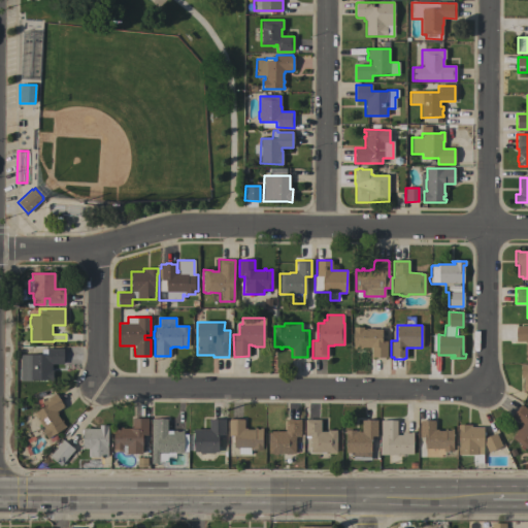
[(527,360),(524,360),(524,358),(525,358),(525,354),(524,354),(524,352),(525,352),(525,343),(525,342),(516,342),(516,339),(515,339),(515,330),(516,330),(516,326),(527,326),(527,360)]
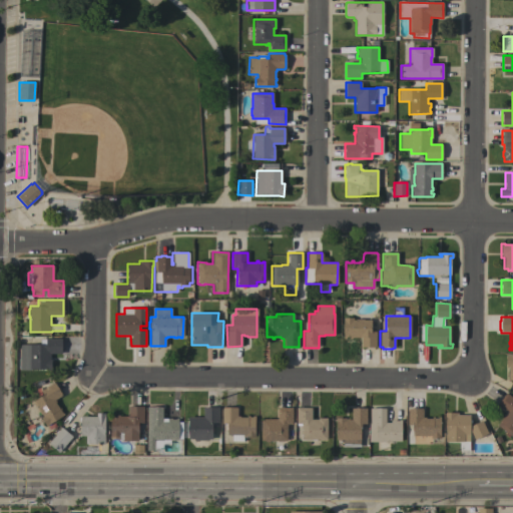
[(343,318),(353,318),(353,320),(355,320),(355,319),(363,319),(363,320),(371,320),(371,332),(376,332),(376,347),(361,347),(361,337),(352,337),(352,339),(349,339),(349,337),(346,337),(346,339),(343,339),(343,318)]
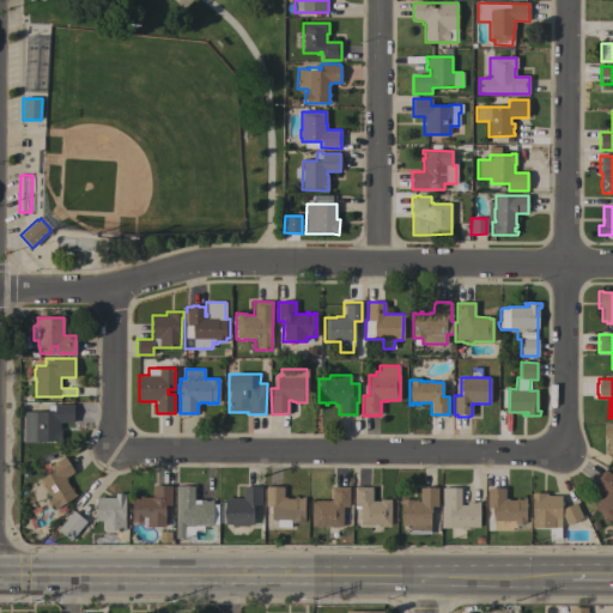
[(73,405),(73,423),(59,423),(59,430),(61,430),(61,442),(55,442),(55,441),(35,441),(35,432),(24,432),(24,418),(35,418),(35,411),(48,411),(48,405),(73,405)]
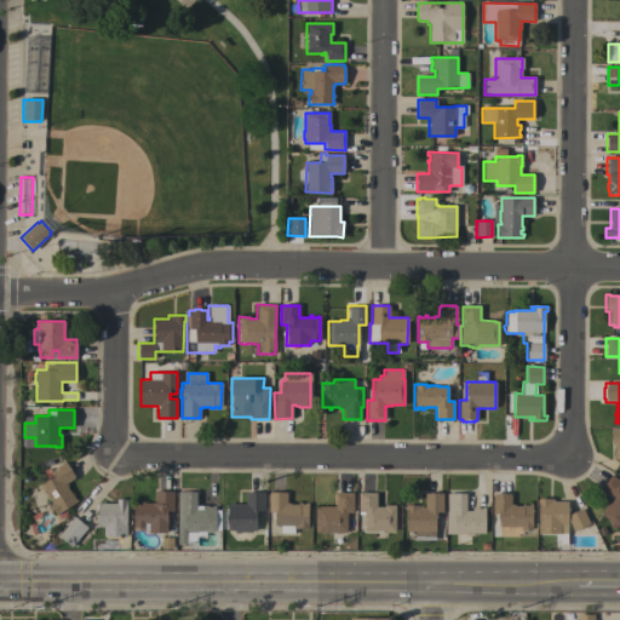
[(64,461),(67,465),(68,464),(74,474),(73,474),(75,477),(67,483),(68,486),(67,487),(70,494),(72,493),(73,494),(72,495),(75,500),(76,499),(78,500),(56,515),(49,505),(52,503),(50,500),(49,501),(39,486),(52,477),(49,472),(64,461)]
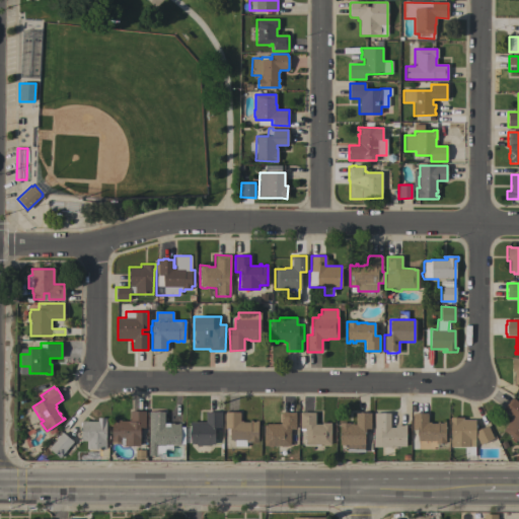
[(512,397),(518,402),(518,443),(503,430),(509,422),(508,422),(512,417),(503,410),(512,397)]
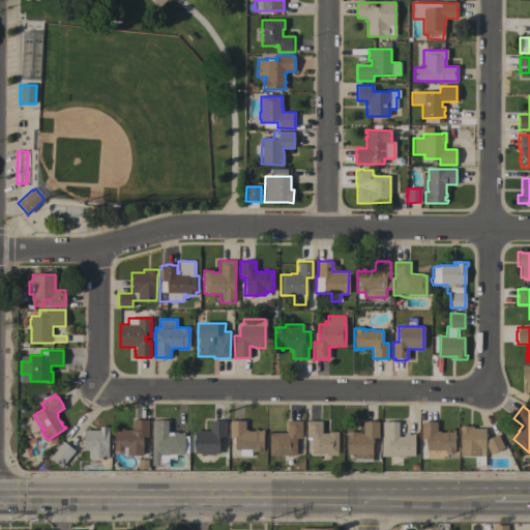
[(277,455),(277,457),(273,457),(273,455),(269,455),(269,446),(265,446),(265,436),(269,436),(269,434),(272,434),(272,433),(286,433),(286,421),(290,421),(291,418),(297,418),(297,421),(301,421),(301,438),(299,438),(299,441),(296,441),(296,455),(295,455),(277,455)]
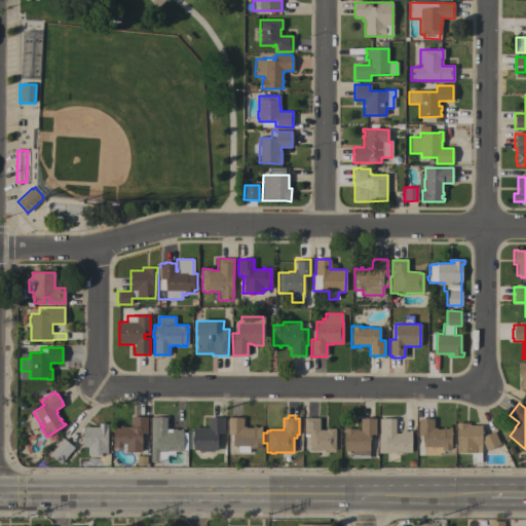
[(130,416),(147,416),(147,434),(142,434),(142,451),(122,452),(122,450),(113,450),(113,431),(110,431),(110,428),(113,428),(113,425),(116,425),(116,427),(119,427),(119,425),(122,425),(122,426),(130,426),(130,416)]
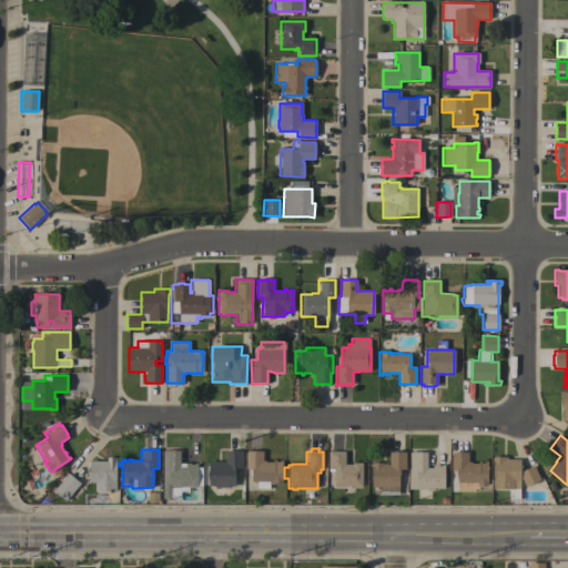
[(202,485),(202,486),(196,486),(196,487),(188,487),(188,493),(180,492),(180,499),(162,498),(163,450),(180,450),(180,463),(190,463),(190,464),(194,464),(194,463),(198,463),(196,467),(202,467),(202,468),(202,485)]
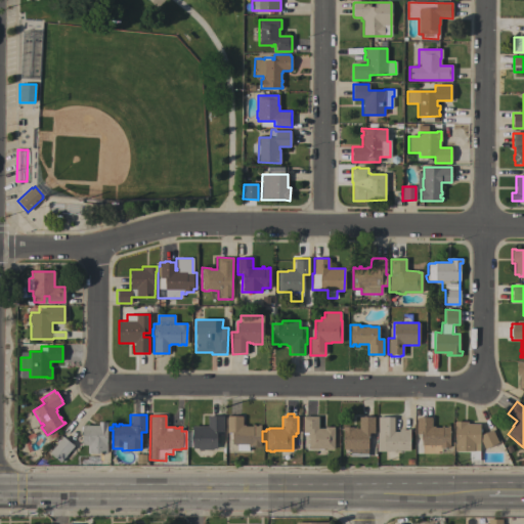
[(186,447),(186,432),(191,432),(191,426),(207,426),(207,416),(222,416),(222,432),(221,447),(216,447),(216,448),(211,447),(211,449),(199,449),(199,447),(186,447)]
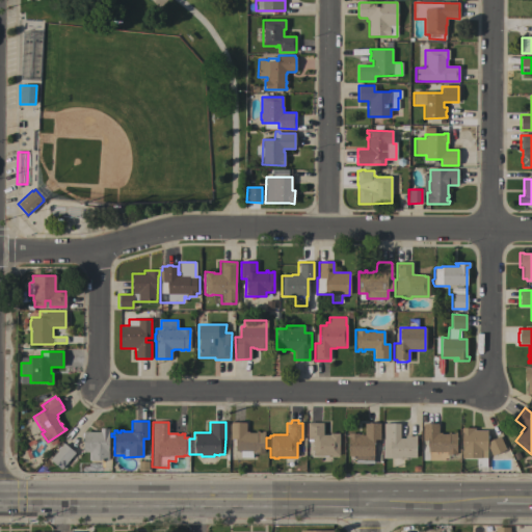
[(231,423),(232,423),(232,422),(245,422),(245,423),(245,431),(248,431),(248,432),(255,432),(255,431),(258,431),(258,432),(261,432),(261,431),(264,431),(264,453),(253,453),(253,457),(241,457),(241,451),(235,451),(235,446),(234,446),(234,440),(231,440),(231,423)]
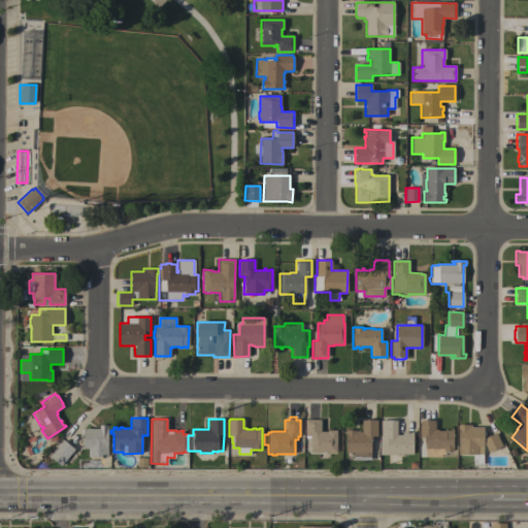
[(305,420),(311,420),(311,419),(314,419),(314,420),(321,420),(321,431),(327,431),(327,430),(336,430),(336,453),(310,453),(310,450),(309,450),(309,447),(310,447),(310,444),(309,444),(309,442),(310,442),(310,440),(309,440),(309,438),(310,438),(310,436),(305,436),(305,420)]
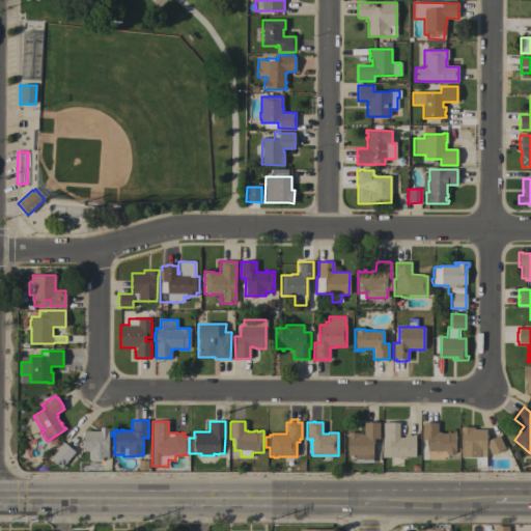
[(363,422),(367,422),(374,422),(379,422),(379,439),(374,439),(374,444),(372,444),(372,463),(355,463),(355,455),(347,455),(347,437),(346,437),(347,432),(357,432),(357,434),(360,434),(363,435),(363,422)]
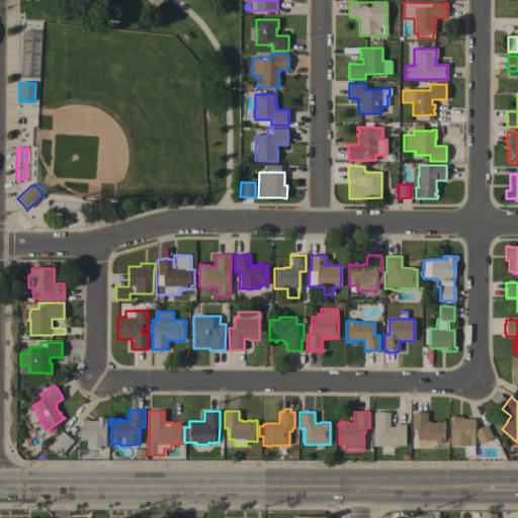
[(372,428),(373,428),(373,412),(389,412),(389,427),(394,427),(394,424),(398,424),(398,425),(402,425),(402,424),(404,424),(405,445),(392,445),(392,454),(379,454),(379,446),(372,446),(372,428)]
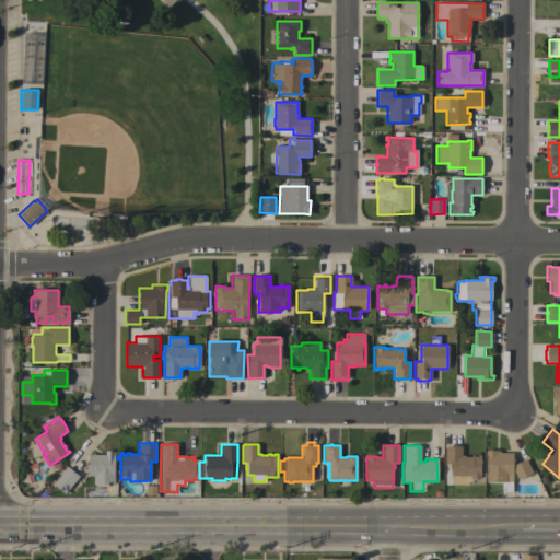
[(444,446),(445,446),(450,446),(450,445),(455,445),(455,446),(461,446),(461,455),(464,455),(464,456),(470,456),(470,455),(474,455),(474,456),(477,456),(477,455),(480,455),(480,478),(470,478),(470,485),(450,485),(450,464),(444,464),(444,446)]
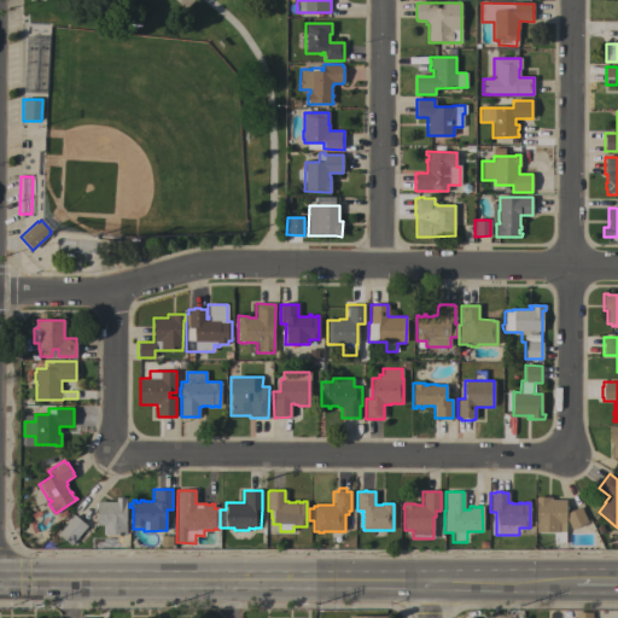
[(97,501),(112,501),(112,497),(126,497),(126,535),(103,535),(103,525),(97,525),(97,501)]
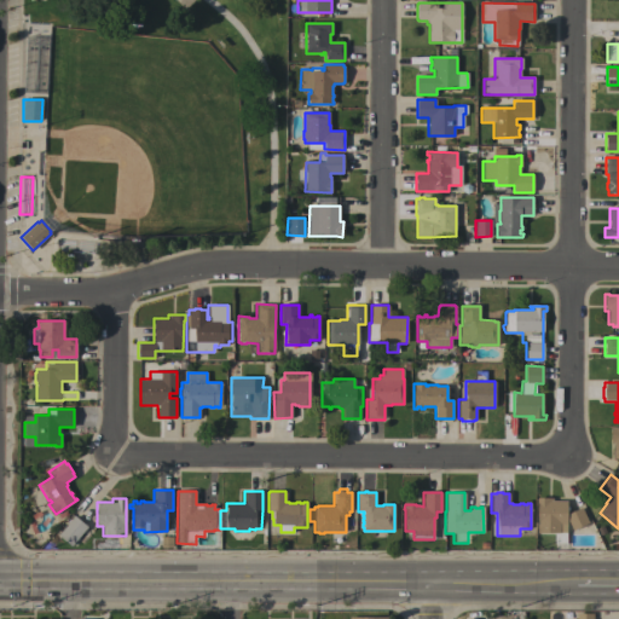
[(566,534),(544,536),(544,524),(537,524),(537,498),(553,498),(553,501),(566,501),(566,507),(568,507),(568,510),(566,510),(566,515),(580,508),(588,522),(572,531),(566,518),(566,534)]
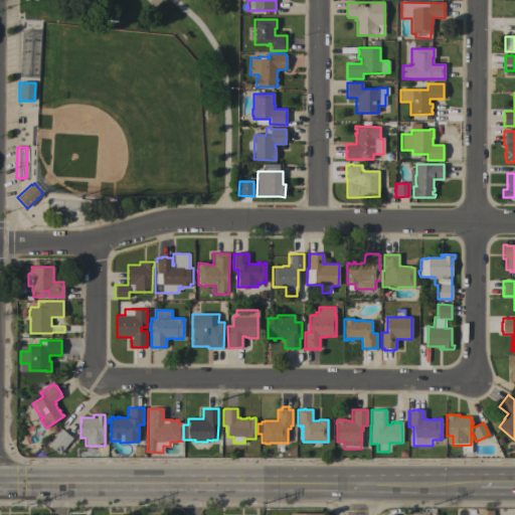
[(61,428),(72,438),(71,439),(76,443),(68,452),(63,449),(58,455),(48,445),(61,428)]
